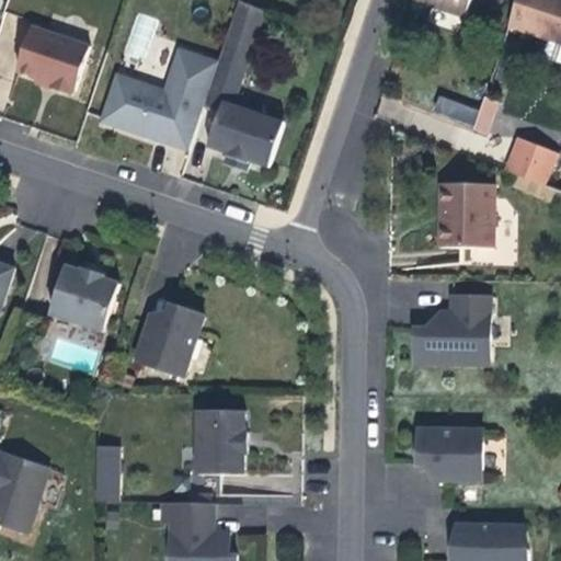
[(413,0),(413,1),(465,19),(470,0),(413,0)]
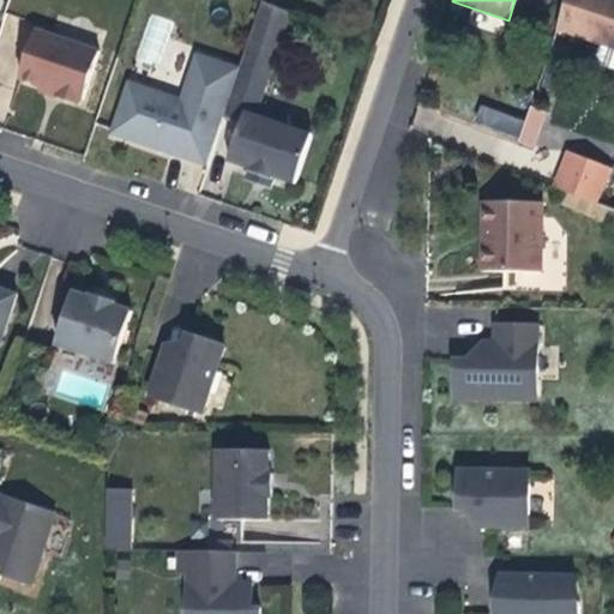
[(613,0),(566,0),(557,30),(601,44),(596,59),(601,67),(613,71),(613,0)]
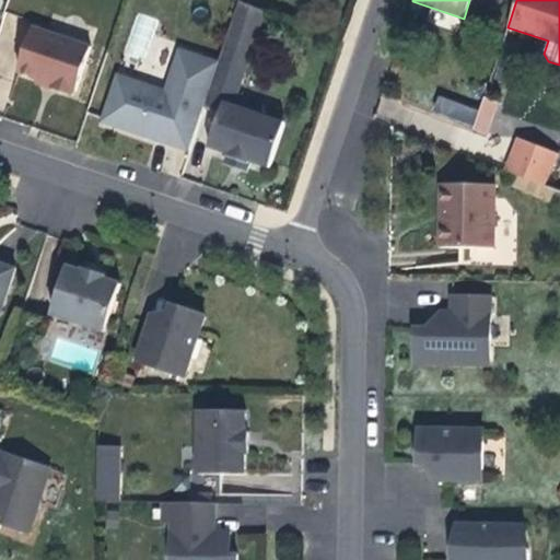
[(266,12),(240,2),(226,38),(253,47),(266,12)]
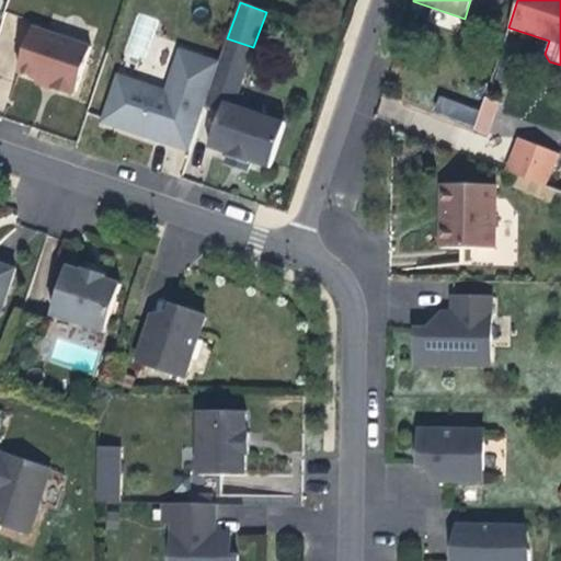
[(91,47),(33,27),(18,71),(37,78),(54,83),(53,89),(72,95),(73,90),(76,91),(91,47)]
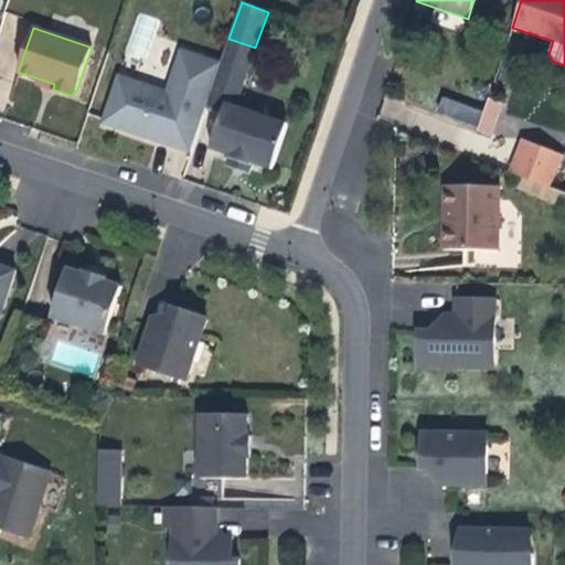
[(255,48),(228,39),(221,63),(205,108),(222,114),(211,148),(231,156),(230,158),(252,166),(253,162),(273,170),(288,124),(236,106),(255,48)]
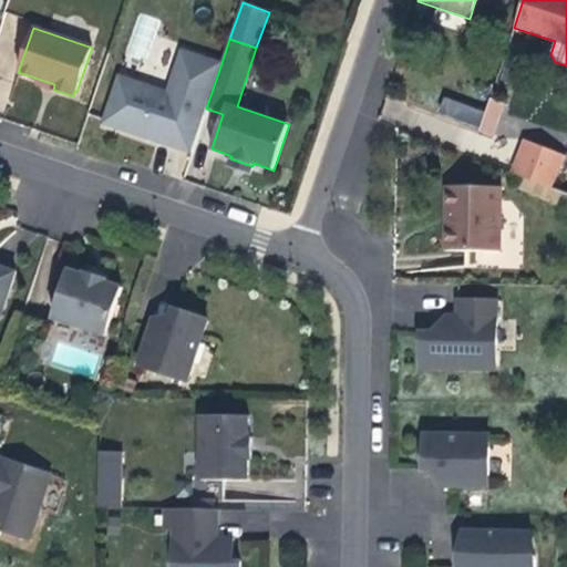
[(206,109),(222,63),(182,50),(167,92),(119,76),(103,123),(127,131),(129,127),(134,130),(141,132),(140,135),(192,153),(206,109)]
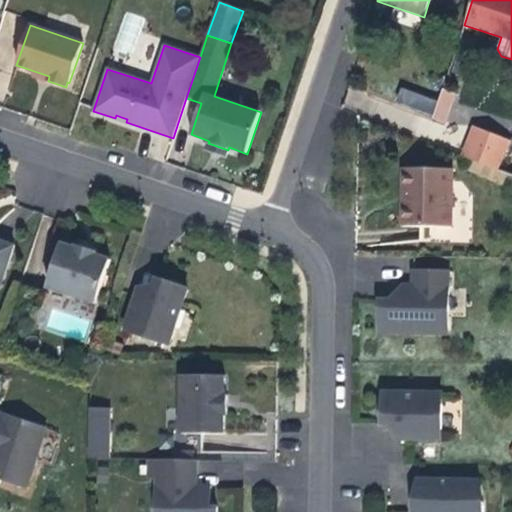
[(34,71),(33,76),(43,79),(48,81),(49,76),(34,71)]
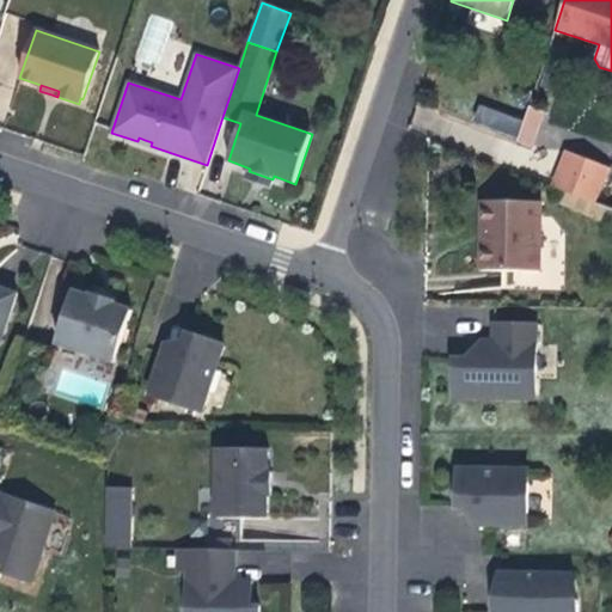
[(544,109),(530,104),(528,106),(516,140),(532,145),(544,109)]
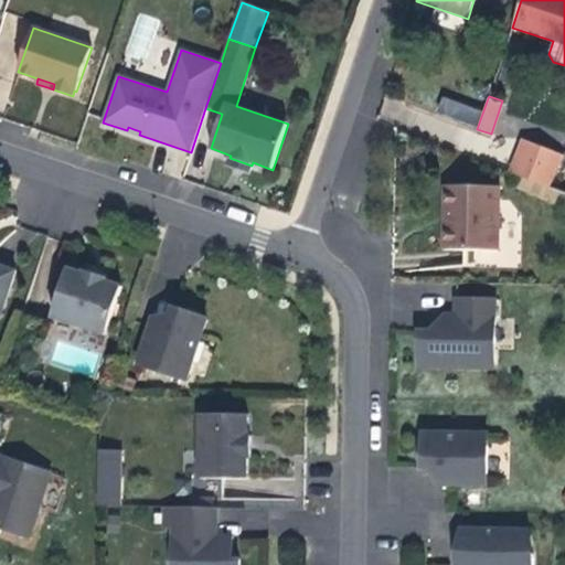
[(523,139),(510,172),(548,188),(563,155),(523,139)]
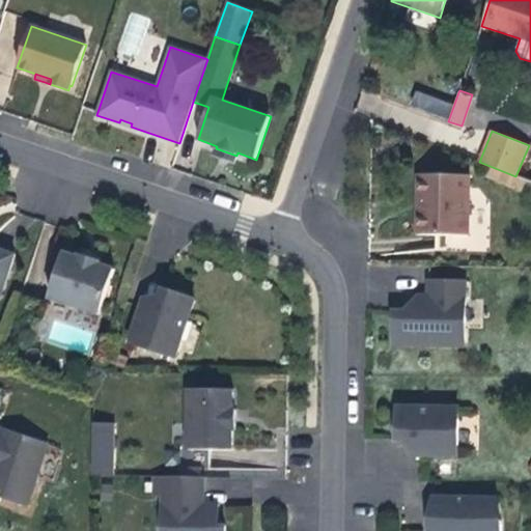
[(236,156),(216,148),(214,156),(223,159),(233,163),(236,156)]
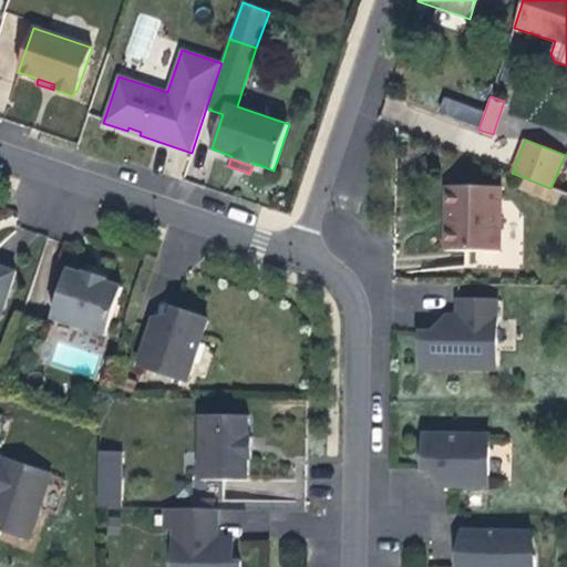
[(501,186),(446,186),(446,213),(450,213),(450,230),(450,250),(465,250),(500,251),(501,200),(501,186)]
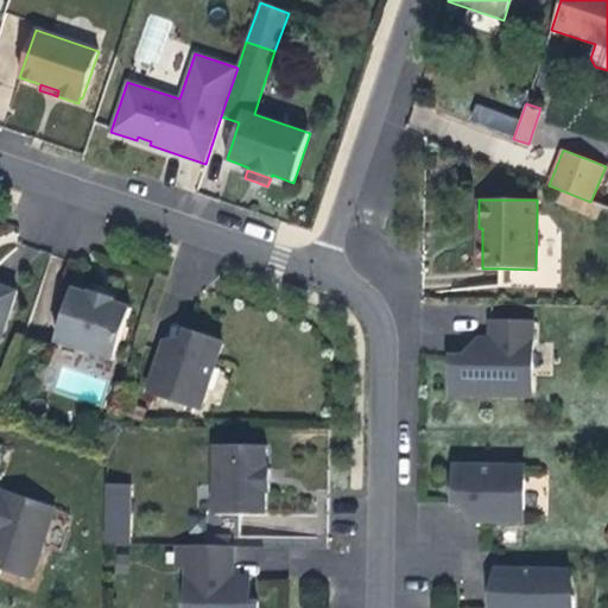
[(0,340),(17,291),(0,285),(0,340)]
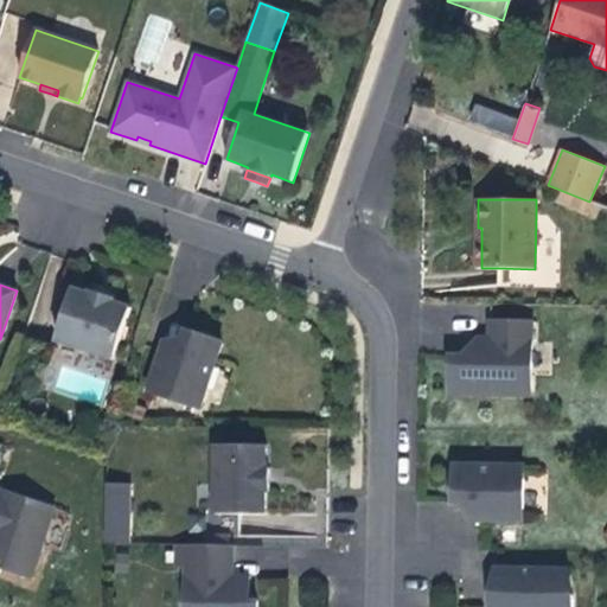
[(90,294),(72,289),(56,339),(114,359),(132,308),(114,302),(114,299),(102,295),(91,292),(90,294)]
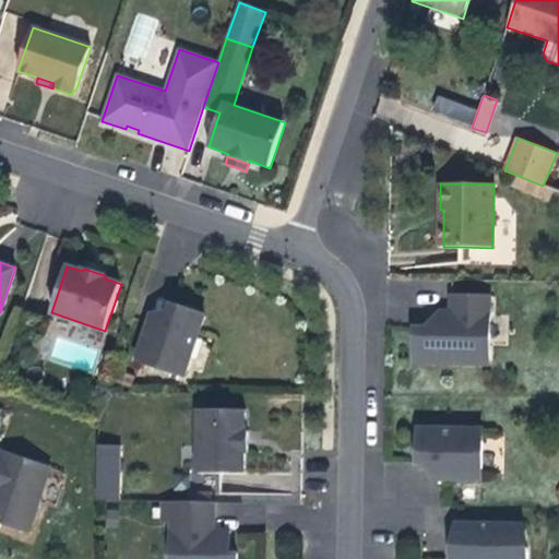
[(489,365),(490,296),(451,296),(451,310),(450,324),(456,324),(455,335),(440,334),(440,326),(426,326),(414,326),(414,363),(489,365)]
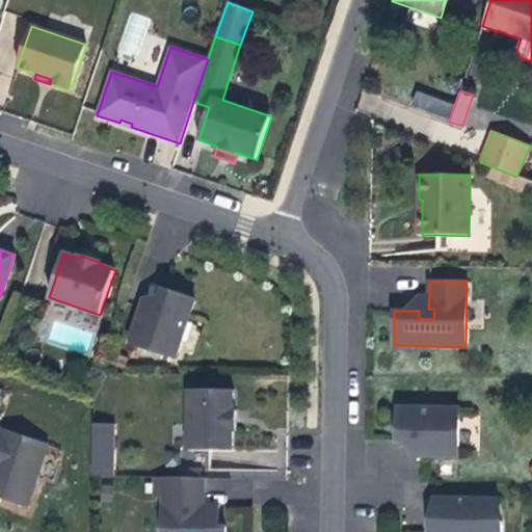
[(141,306),(129,343),(176,358),(195,300),(176,293),(162,289),(161,293),(155,311),(141,306)]
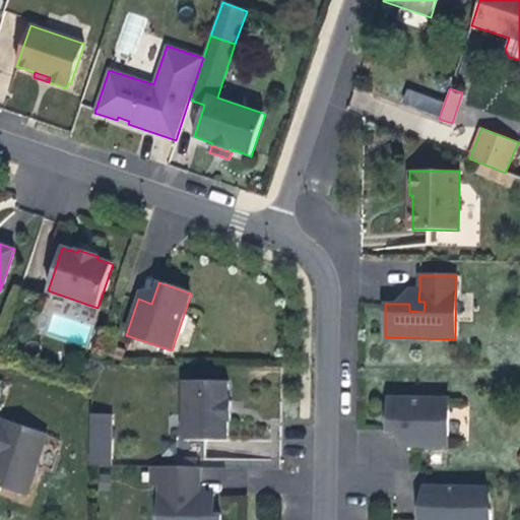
[(141,290),(138,299),(151,304),(157,286),(141,290)]
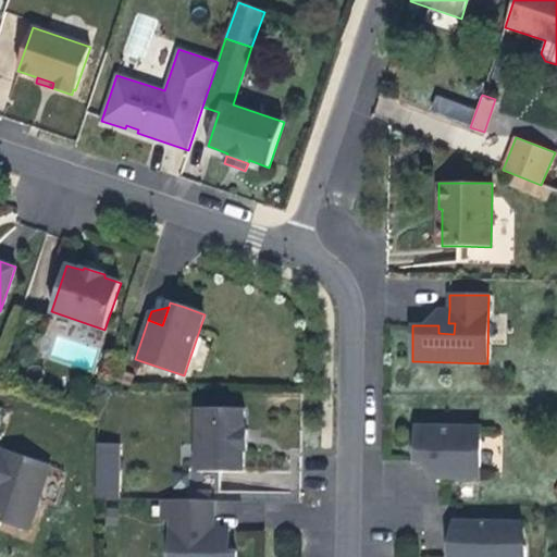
[(449,309),(436,309),(424,325),(438,325),(438,333),(454,334),(455,323),(448,323),(449,309)]
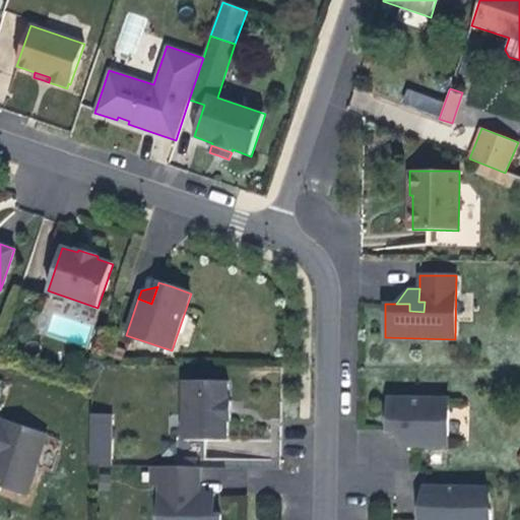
[(229,383),(186,382),(185,441),(226,441),(226,421),(233,421),(233,411),(233,402),(228,402),(229,383)]
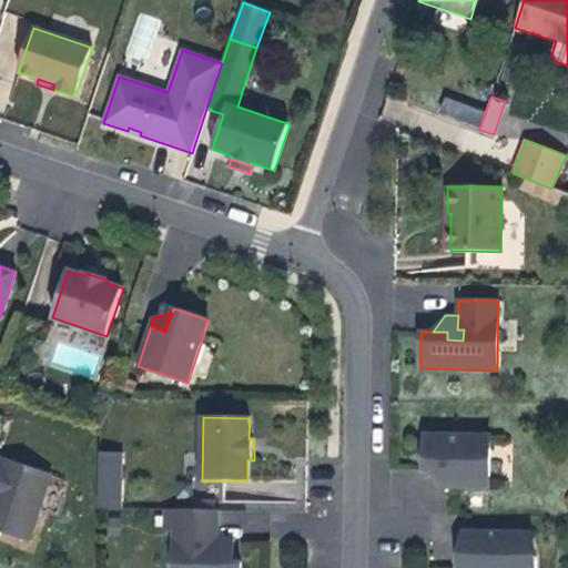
[(489,488),(490,436),(425,434),(424,470),(429,470),(449,472),(448,487),(489,488)]
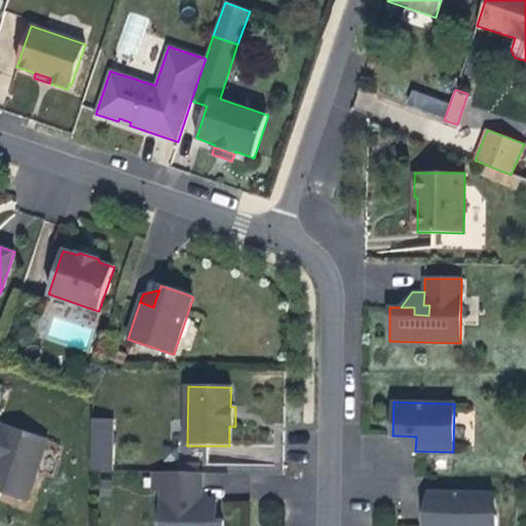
[(111,419),(91,418),(92,471),(111,471),(111,419)]
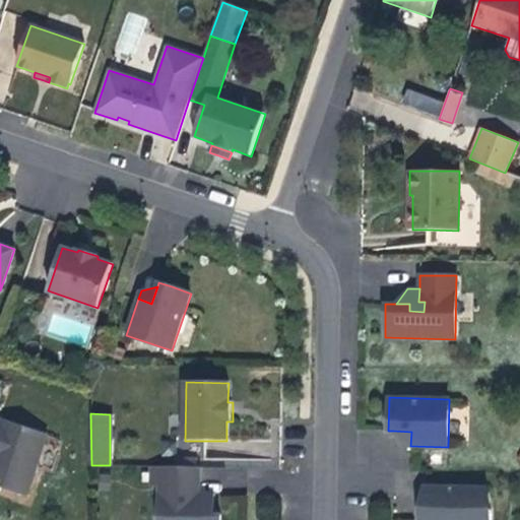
[(0,469),(6,472),(4,479),(2,485),(26,495),(47,436),(0,419),(0,469)]
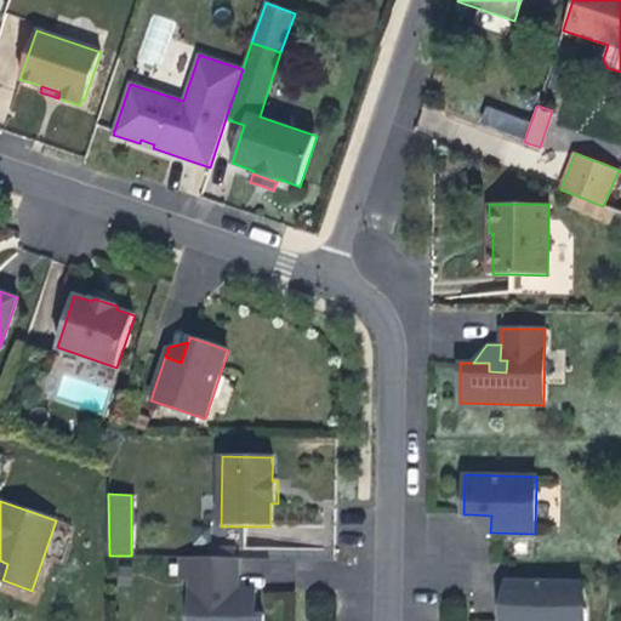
[(491,516),(469,514),(480,531),(490,533),(491,516)]
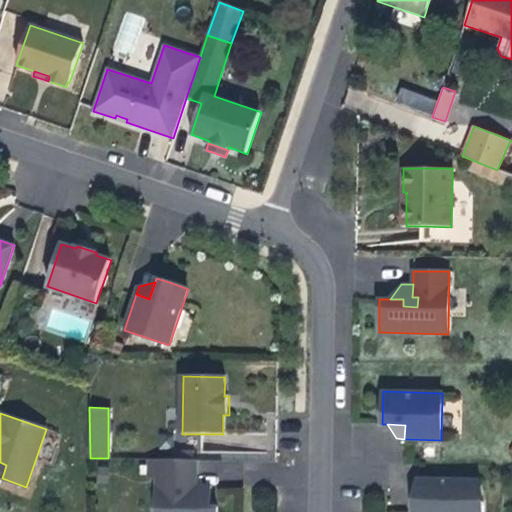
[(196,460),(149,460),(149,477),(156,477),(155,511),(216,511),(217,507),(210,507),(203,507),(204,487),(196,486),(196,460)]
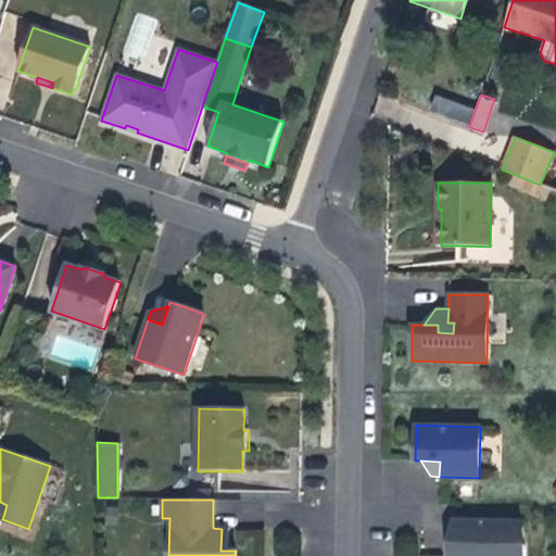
[(519,521),(454,520),(454,555),(449,555),(447,555),(523,555),(525,544),(519,544),(519,521)]
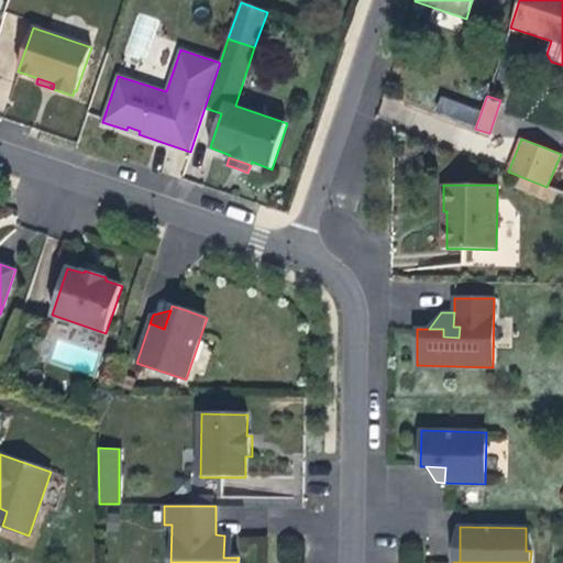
[(232,547),(232,536),(224,536),(223,558),(231,558),(232,547)]
